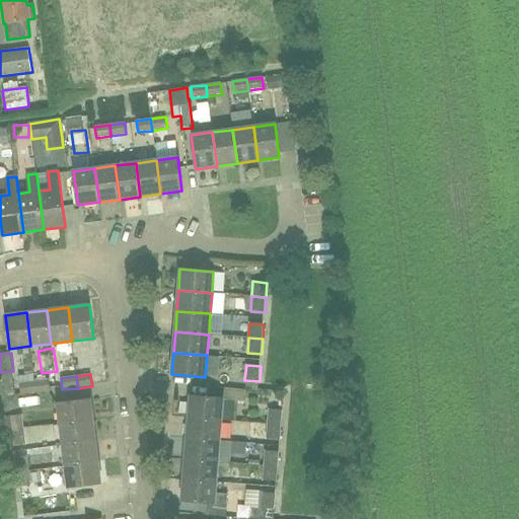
[(36,393),(51,391),(50,379),(35,381),(36,393)]
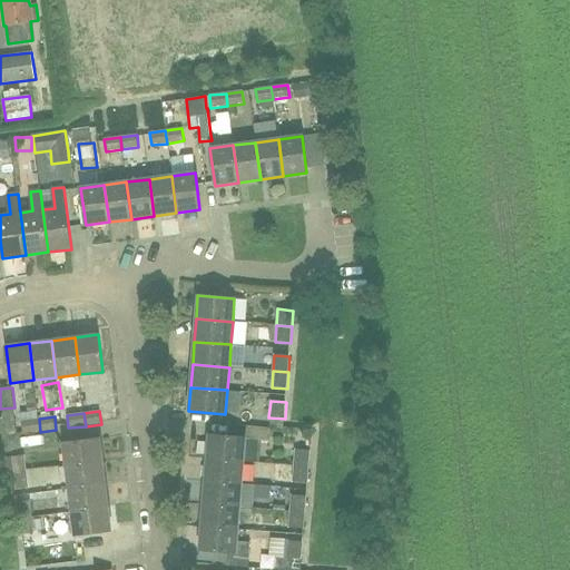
[(40,432),(39,419),(21,421),(23,434),(40,432)]
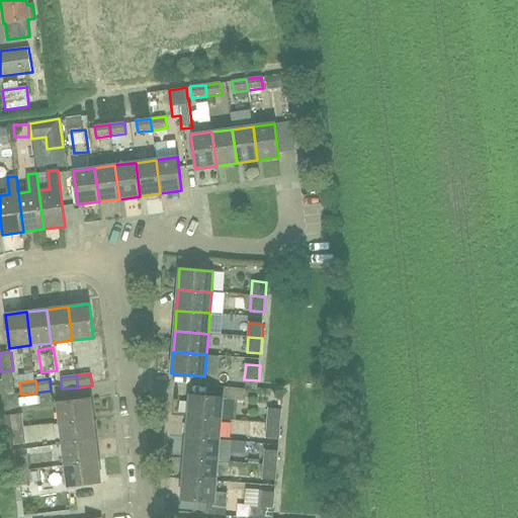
[(189,395),(188,417),(222,419),(223,398),(189,395)]
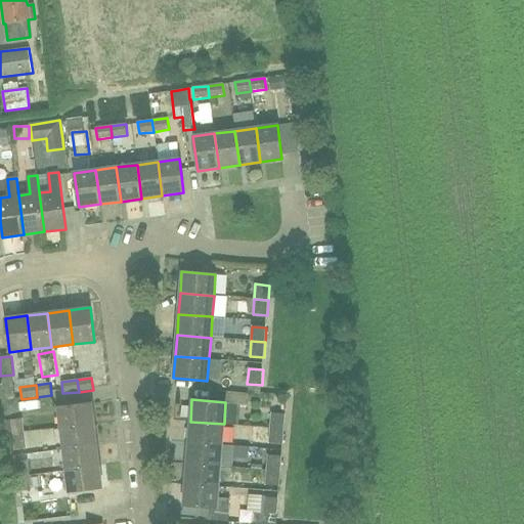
[(61,429),(94,425),(92,403),(58,407),(61,429)]
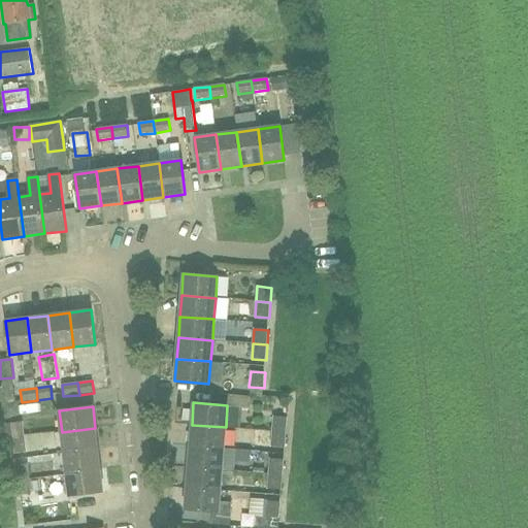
[(287,432),(288,418),(273,417),(272,431),(287,432)]
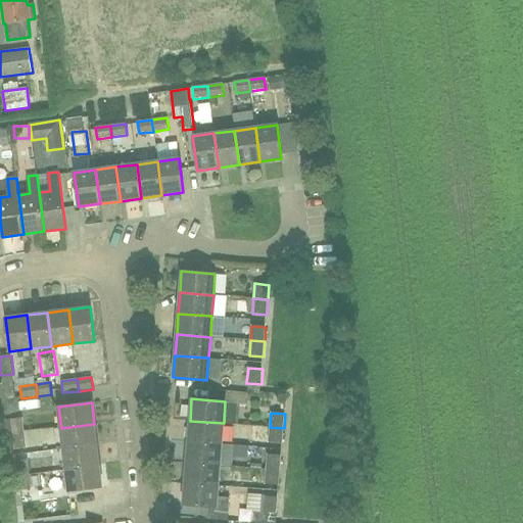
[(22,418),(11,419),(5,420),(7,434),(7,435),(25,432),(22,418)]
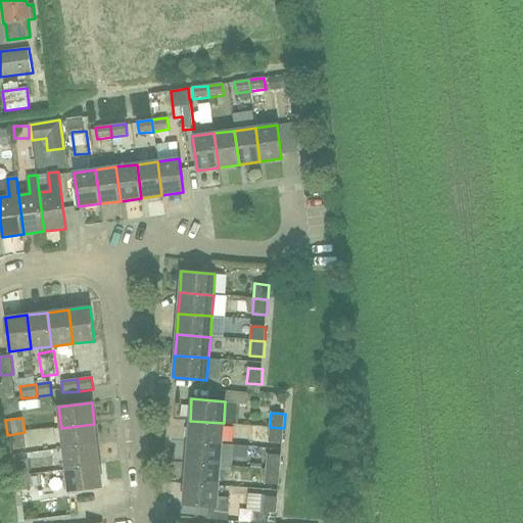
[(190,421),(188,441),(222,444),(224,423),(190,421)]
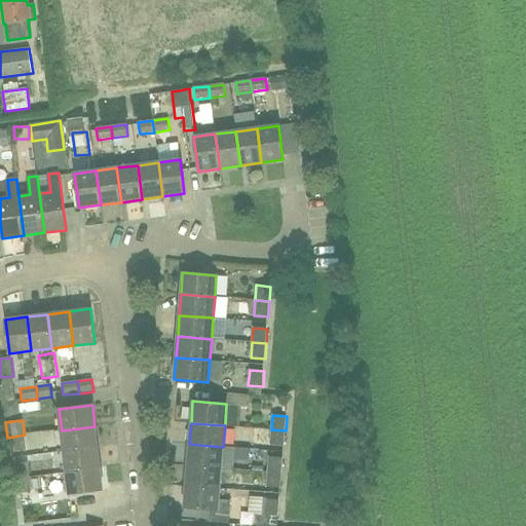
[(95,426),(62,430),(64,451),(98,447),(95,426)]
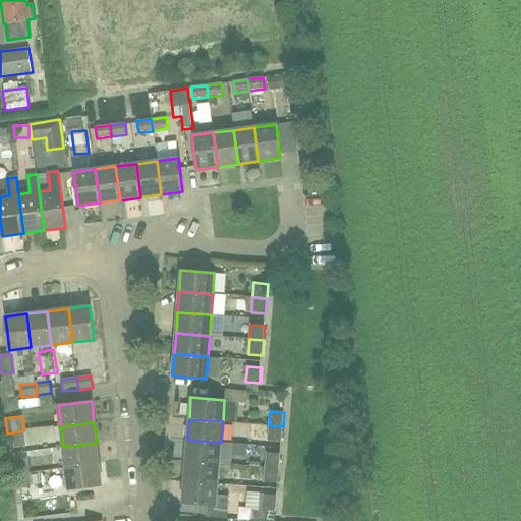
[(282,442),(283,426),(269,425),(267,441),(282,442)]
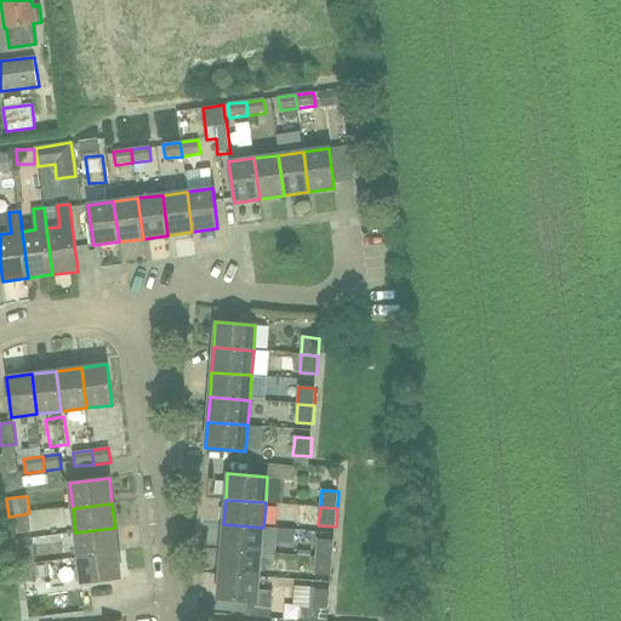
[(11,534),(18,534),(32,531),(29,513),(9,517),(11,534)]
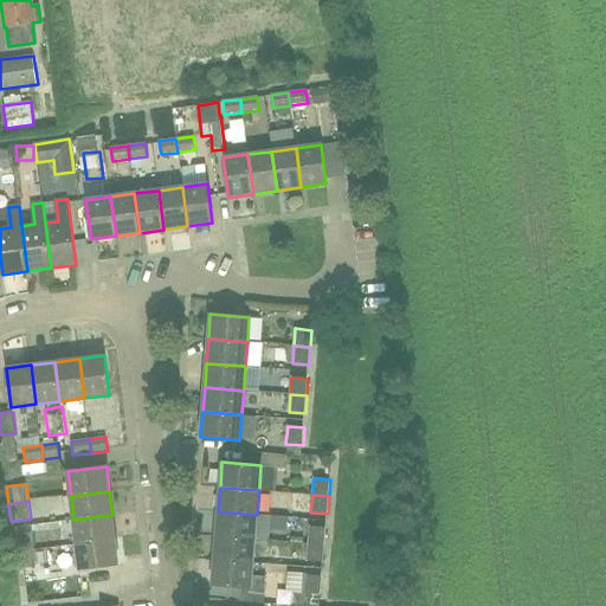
[(218,511),(216,535),(255,539),(257,515),(218,511)]
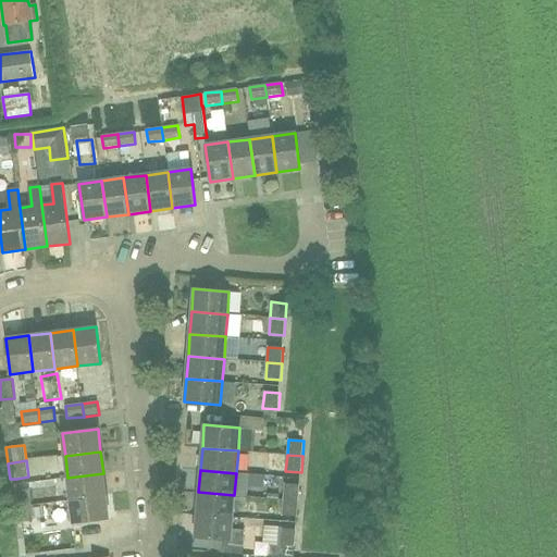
[(103,473),(67,478),(71,500),(106,496),(103,473)]
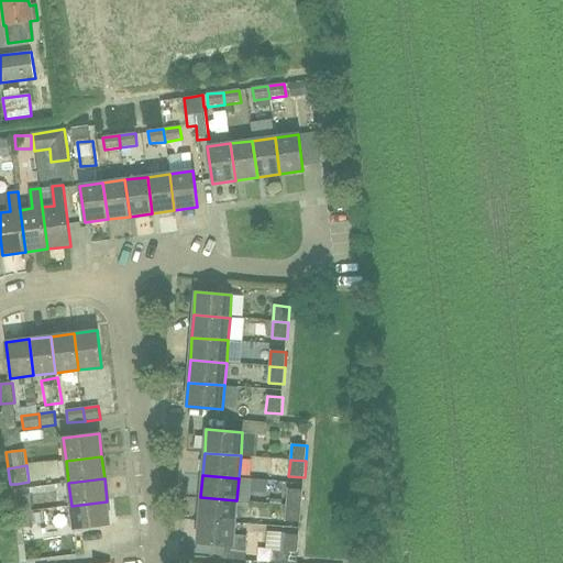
[(302,506),(304,490),(287,489),(286,504),(302,506)]
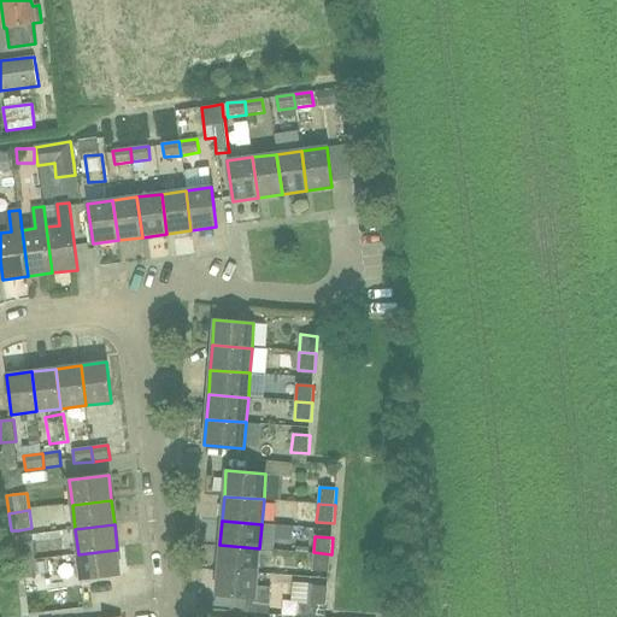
[(34,559),(31,542),(19,544),(22,562),(34,559)]
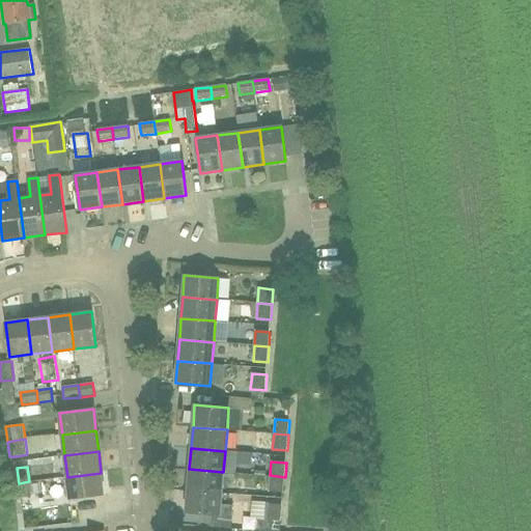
[(223,472),(189,469),(188,491),(222,493),(223,472)]
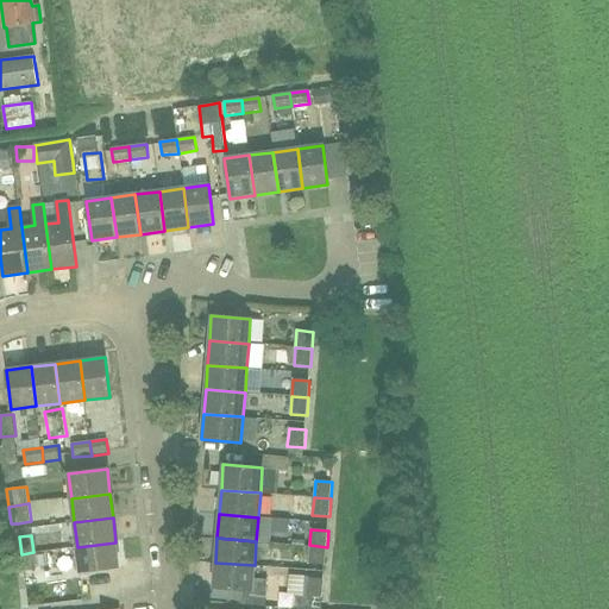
[(115,542),(77,547),(80,572),(119,567),(115,542)]
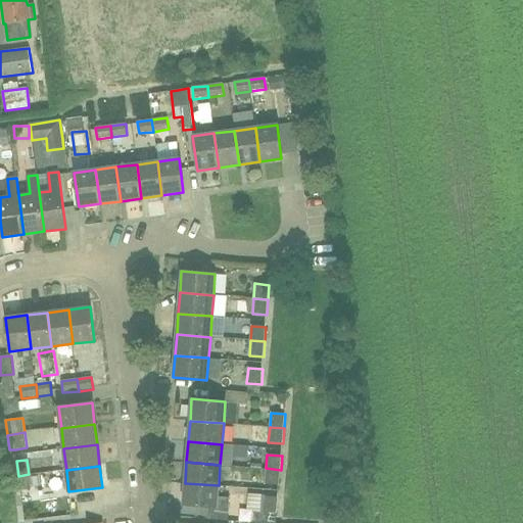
[(279,485),(281,470),(266,468),(265,484),(279,485)]
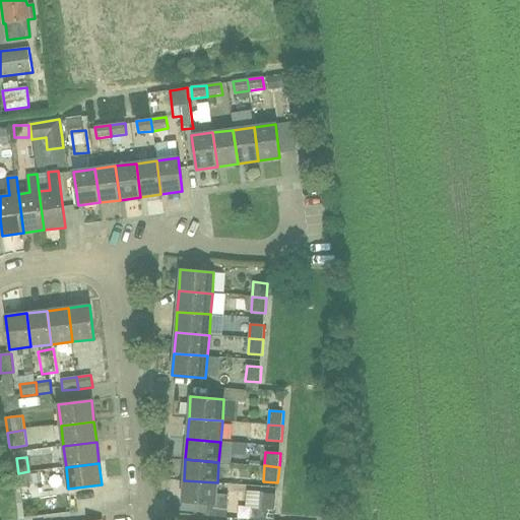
[(28,471),(18,473),(19,489),(30,486),(28,471)]
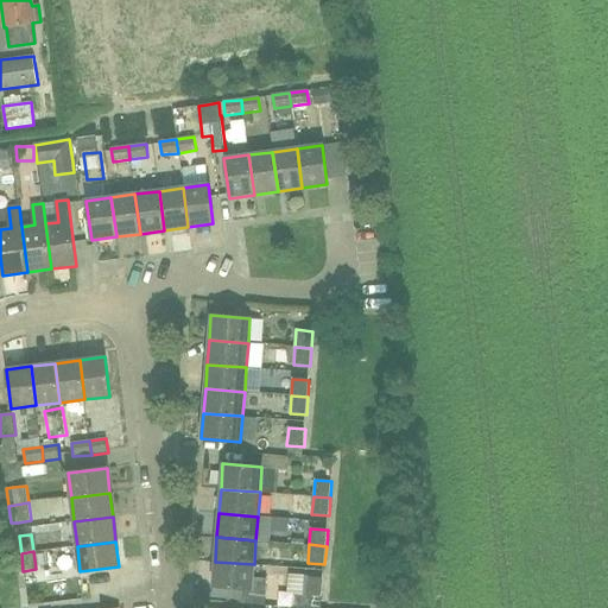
[(213,587),(266,591),(266,580),(253,578),(254,564),(215,562),(213,587)]
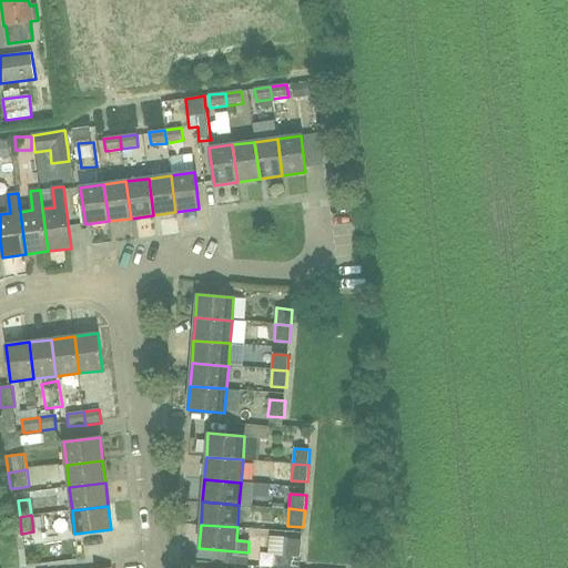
[(275,535),(262,535),(261,549),(275,549),(275,535)]
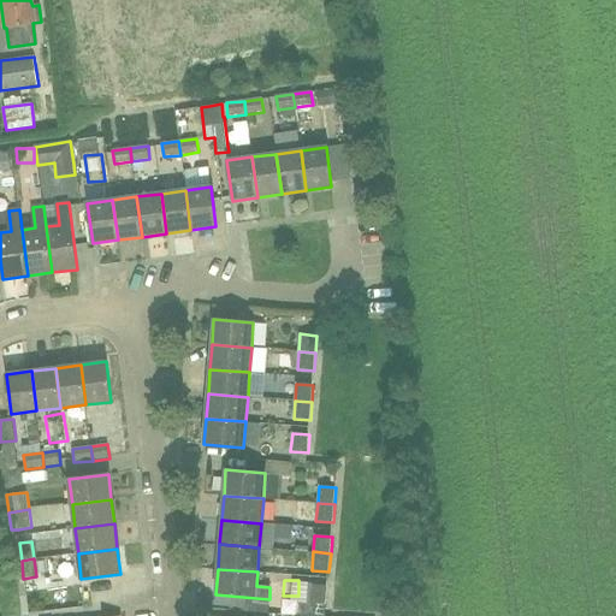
[(308,615),(297,615),(314,615),(318,585),(311,585),(308,615)]
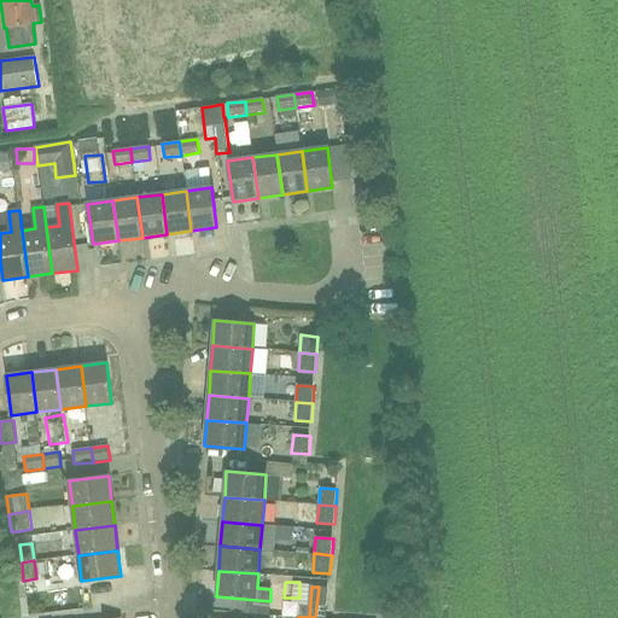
[(319,587),(315,617),(325,617),(327,606),(328,588),(319,587)]
